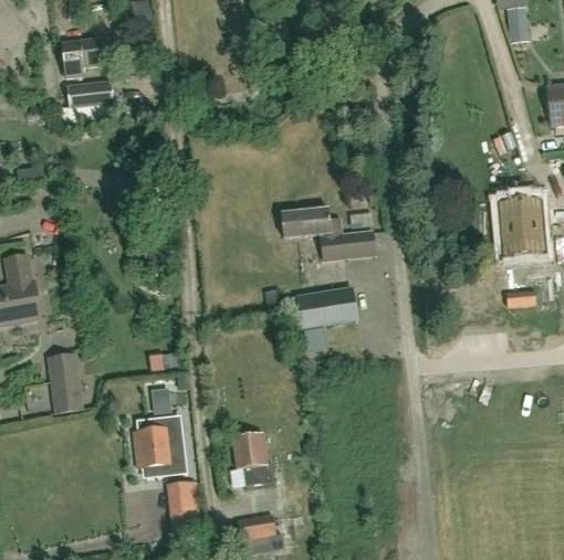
[(513,37),(531,34),(528,4),(510,6),(513,37)]
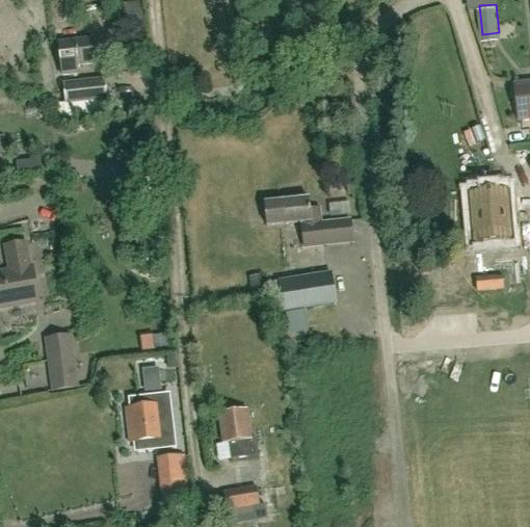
[(77,72),(76,62),(91,60),(89,37),(57,41),(59,63),(58,64),(59,73),(77,72)]
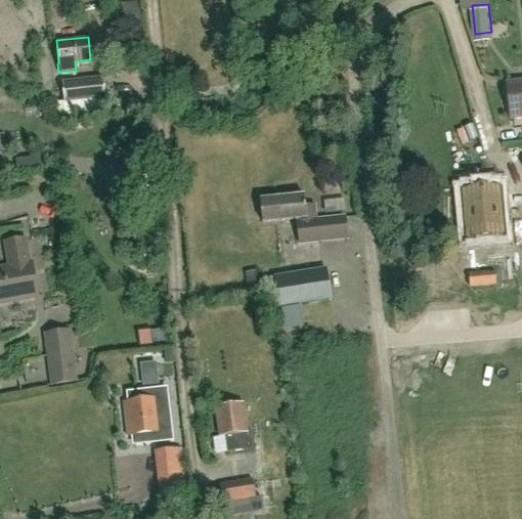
[(101,75),(60,79),(62,99),(103,95),(101,75)]
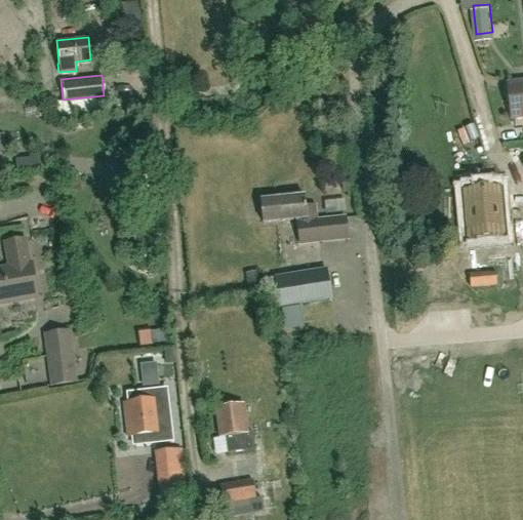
[(522,79),(506,81),(510,114),(522,112),(522,79)]
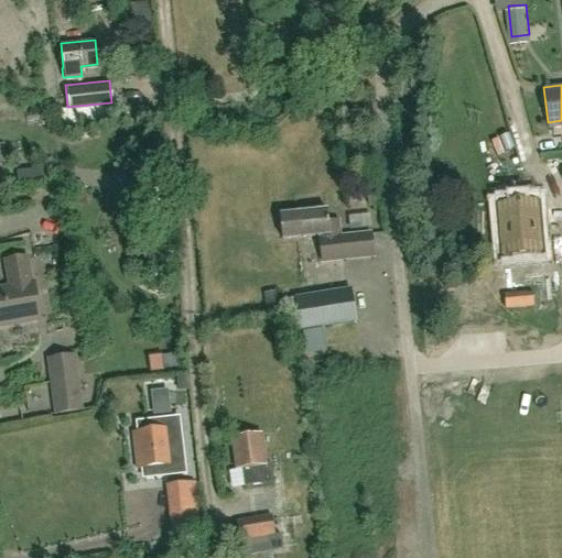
[(535,185),(497,187),(501,240),(539,238),(535,185)]
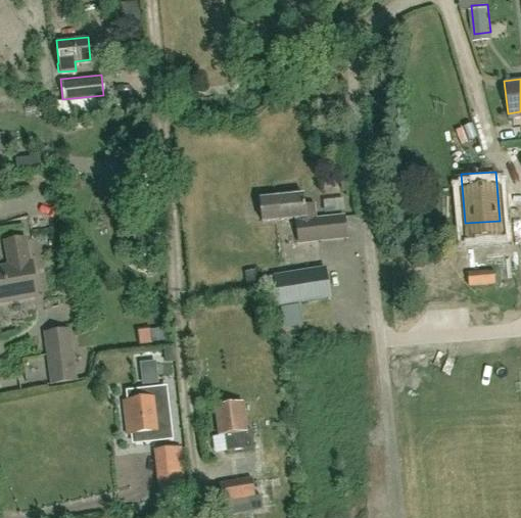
[(301,192),(274,195),(256,197),(258,220),(293,216),(294,225),(296,241),(345,236),(342,212),(313,215),(312,201),(302,202),(301,192)]
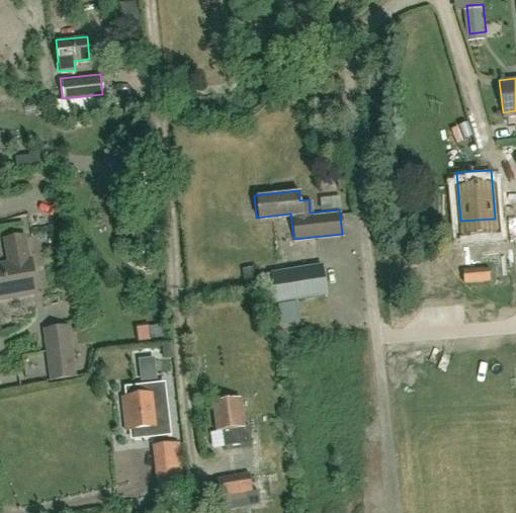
[(0,295),(34,290),(29,258),(27,258),(23,234),(3,238),(7,262),(0,263),(0,295)]
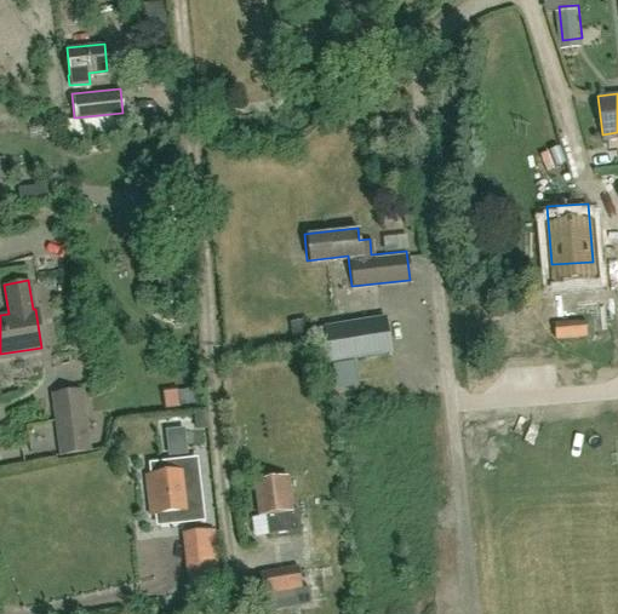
[(328,360),(389,349),(383,314),(322,322),(328,360)]
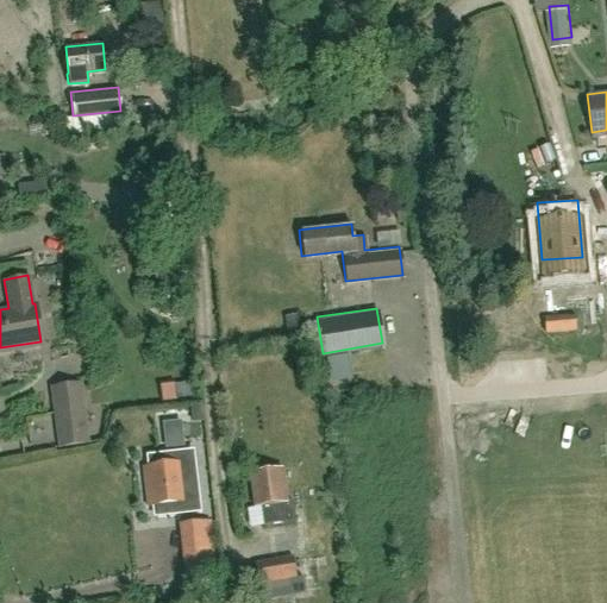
[(544,330),(575,326),(574,311),(543,313),(544,330)]
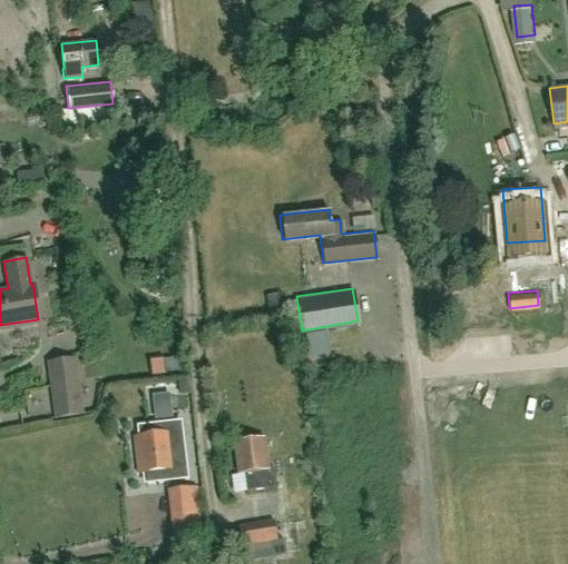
[(79,397),(72,355),(47,358),(52,401),(79,397)]
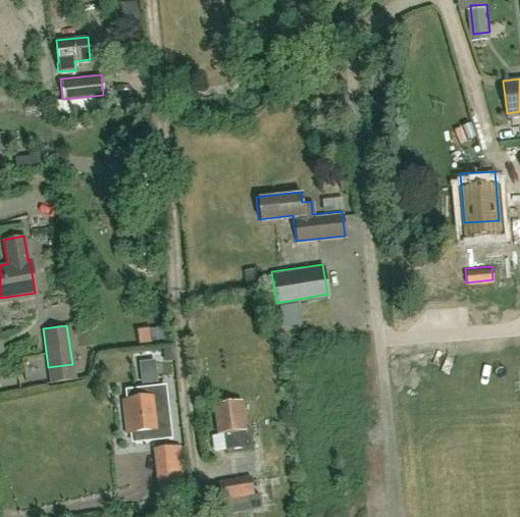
[(125,430),(159,427),(155,395),(121,398),(125,430)]
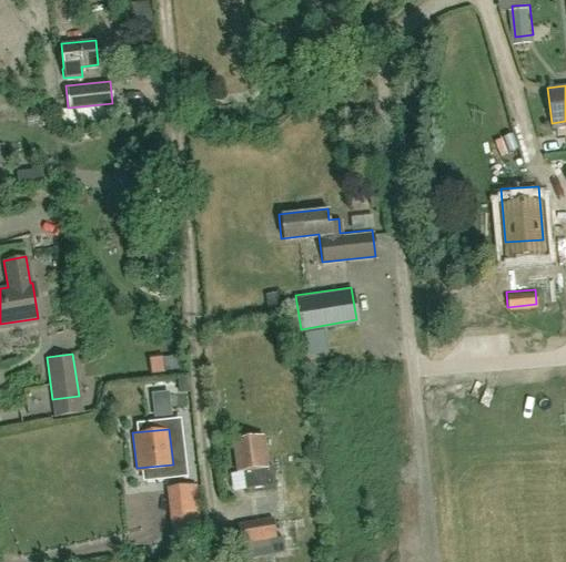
[(271,463),(265,465),(261,433),(232,438),(236,470),(242,469),(244,487),(273,482),(271,463)]
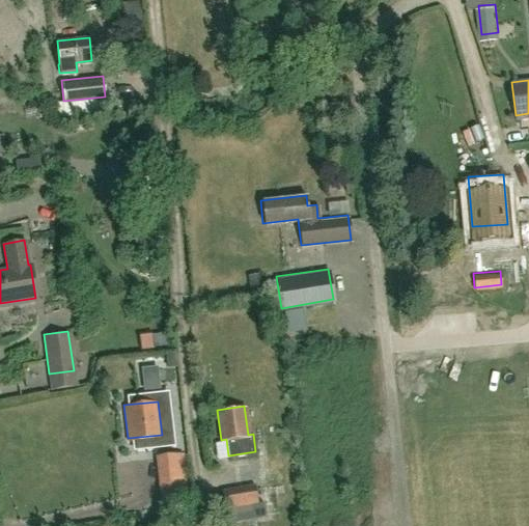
[(183,451),(155,453),(160,500),(188,498),(183,451)]
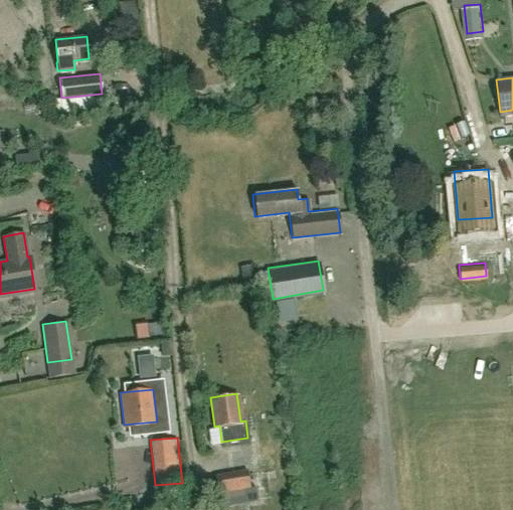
[(250,493),(249,485),(246,467),(214,472),(217,491),(224,489),(225,497),(250,493)]
